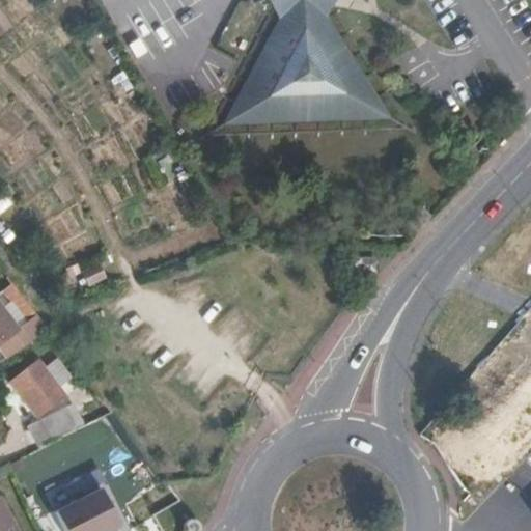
[(270,0),(282,20),(229,124),(391,123),(328,24),(337,0),(270,0)]
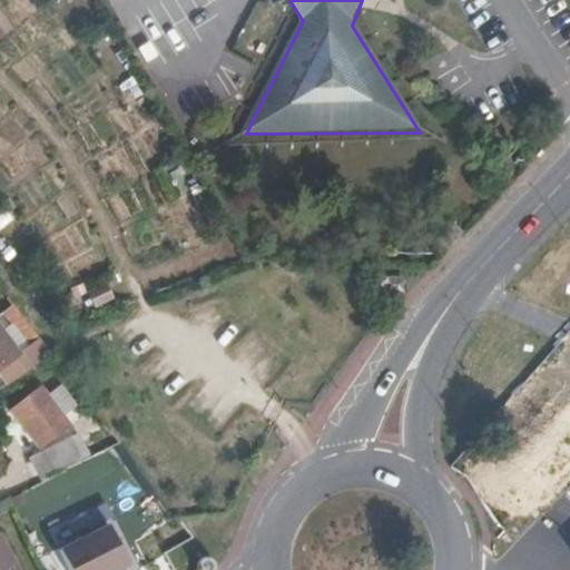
[(453,224),(439,239),(448,248),(461,233),(453,224)]
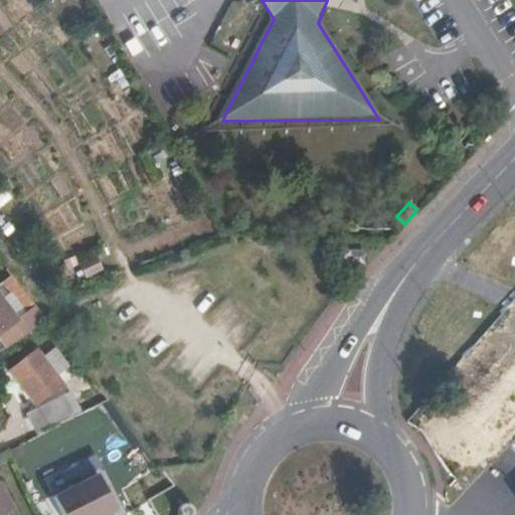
[(12,276),(2,284),(24,312),(34,305),(12,276)]
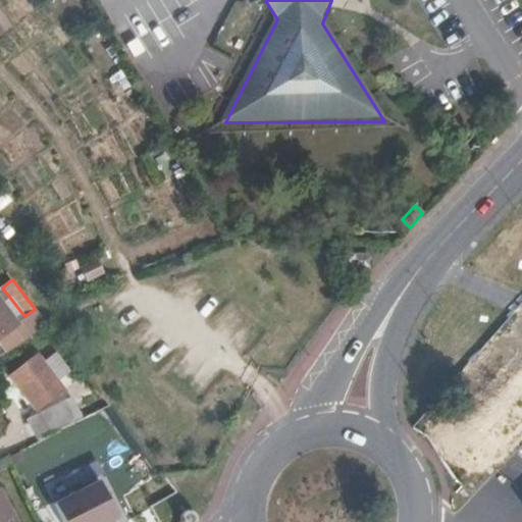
[(0,297),(0,337),(20,323),(0,297)]
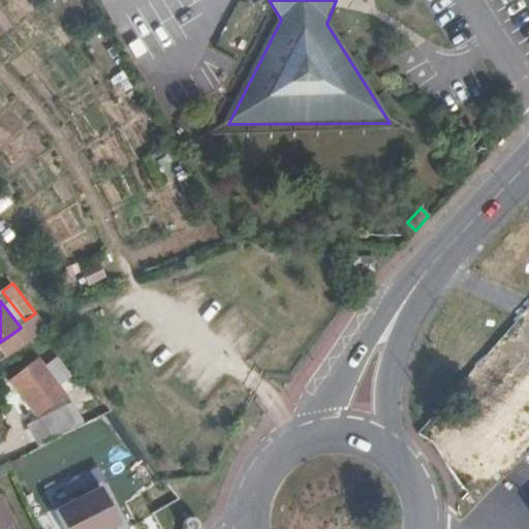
[(31,342),(47,329),(36,315),(21,328),(31,342)]
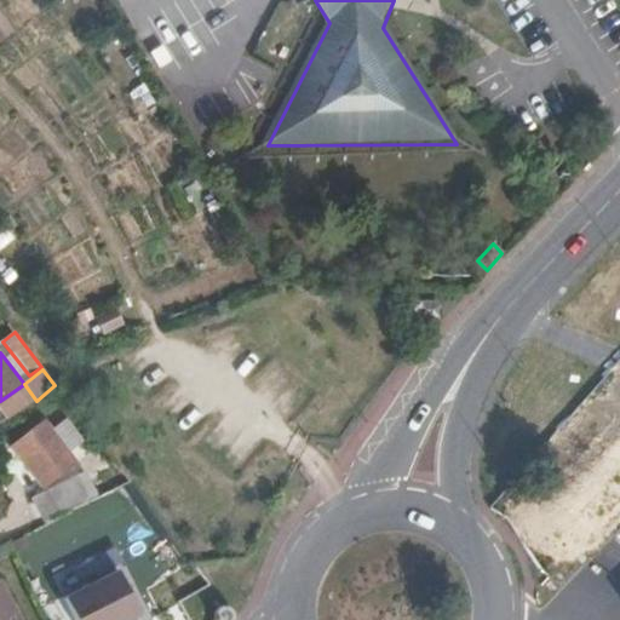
[(44,422),(13,446),(44,487),(75,461),(69,453),(82,442),(65,418),(51,430),(44,422)]
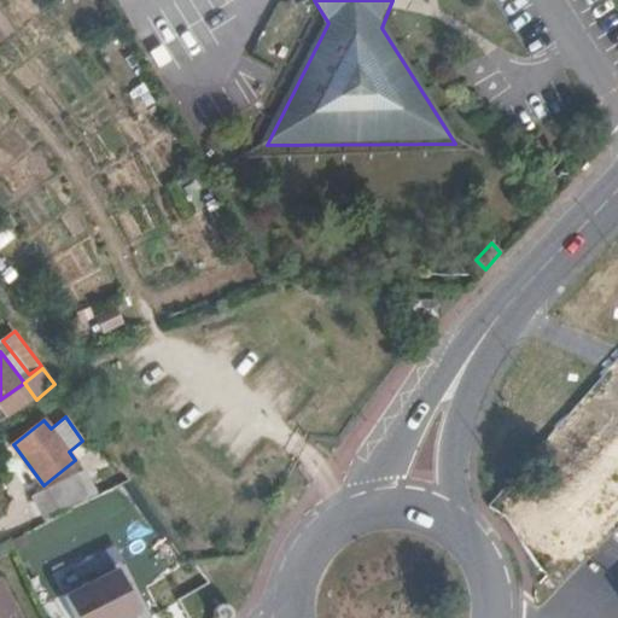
[(47,489),(33,495),(45,520),(99,495),(88,472),(48,493),(47,489)]
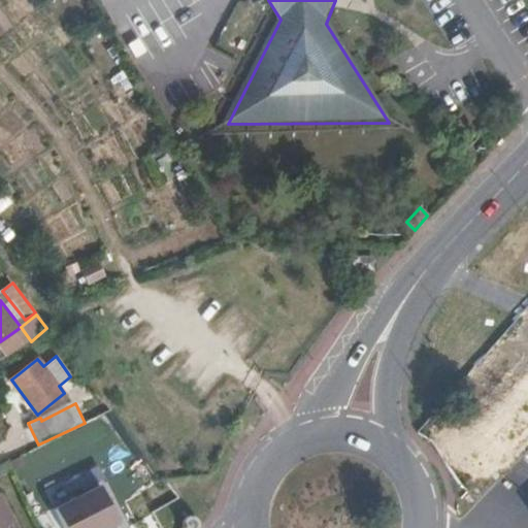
[(61,527),(120,527),(101,487),(53,509),(61,527)]
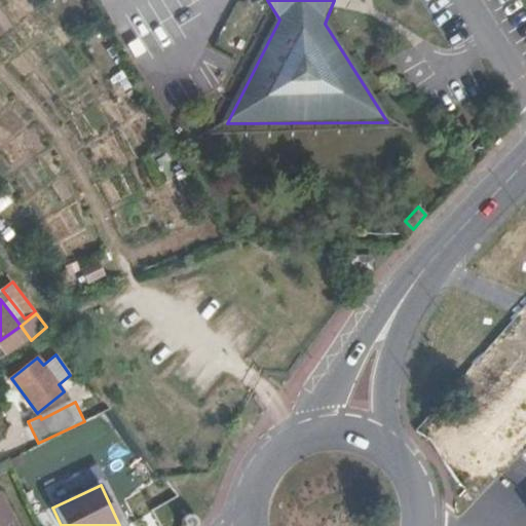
[(0,525),(19,525),(1,492),(0,492),(0,525)]
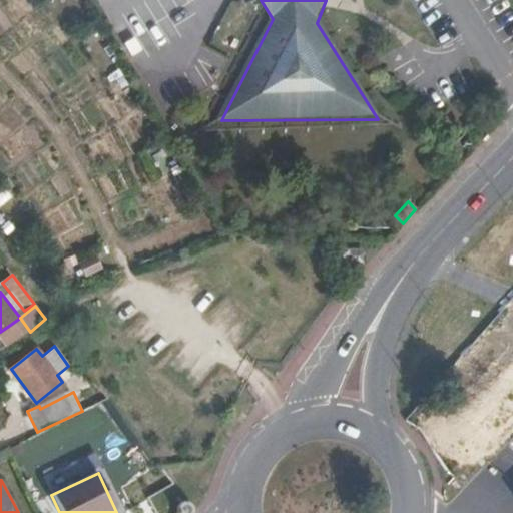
[(190,512),(192,510),(193,509),(193,506),(188,501),(185,501),(181,504),(179,509),(181,512),(190,512)]
